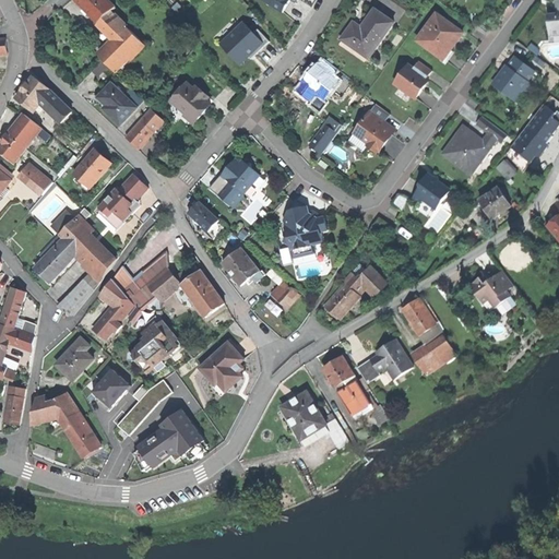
[(78,0),(100,23),(114,11),(117,7),(109,0),(78,0)]
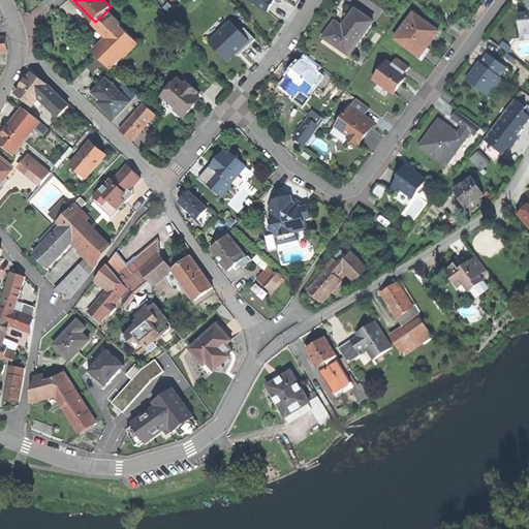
[(274,0),(247,0),(246,2),(265,14),(274,0)]
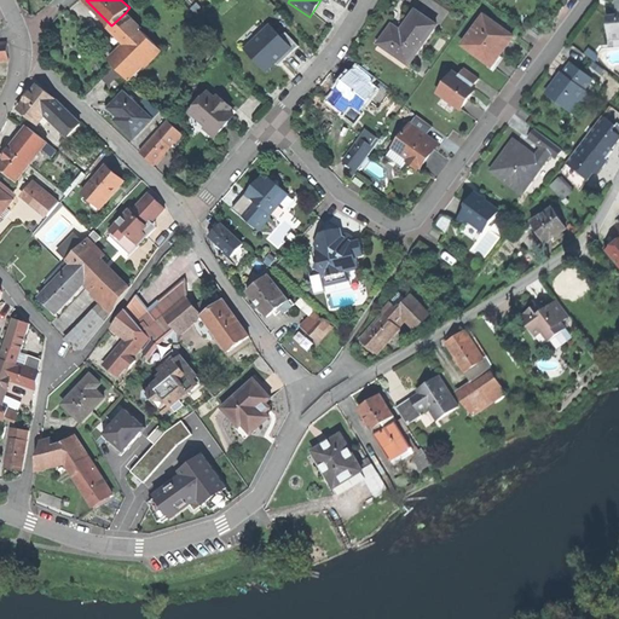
[(618,10),(618,11),(618,17),(608,18),(609,39),(618,38),(618,10)]
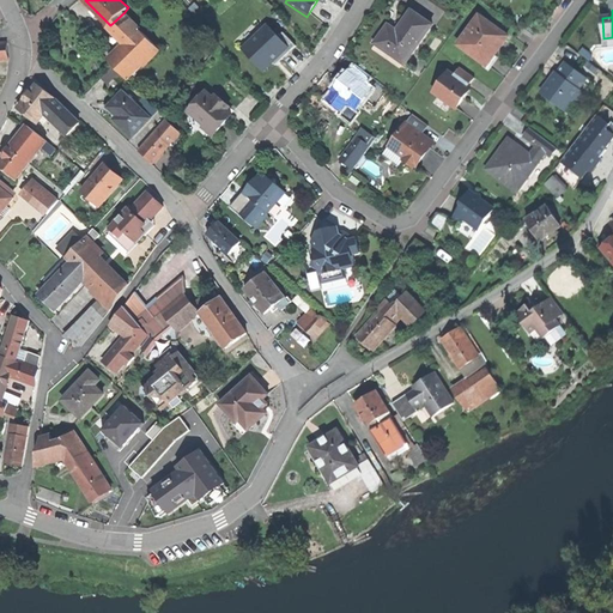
[(384,30),(375,43),(405,65),(432,25),(411,11),(396,31),(394,36),(384,30)]
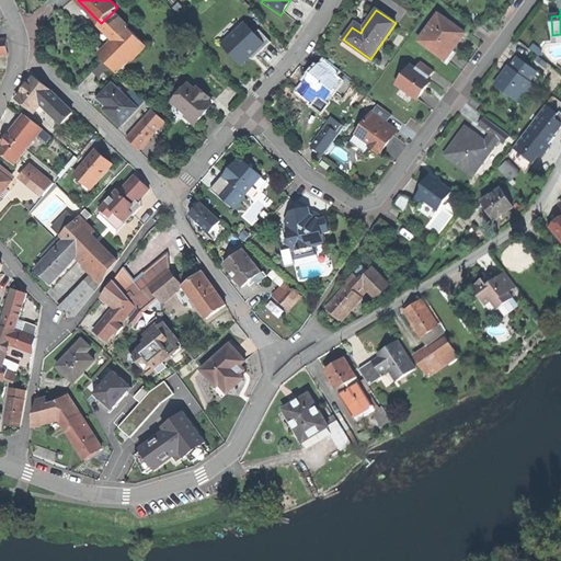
[(129,27),(114,11),(101,23),(117,39),(129,27)]
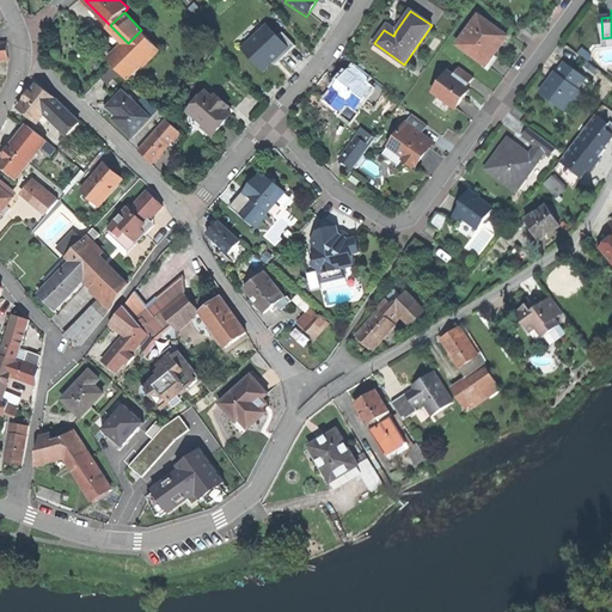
[(478,16),(457,44),(484,65),(493,55),(494,55),(499,49),(507,36),(478,16)]
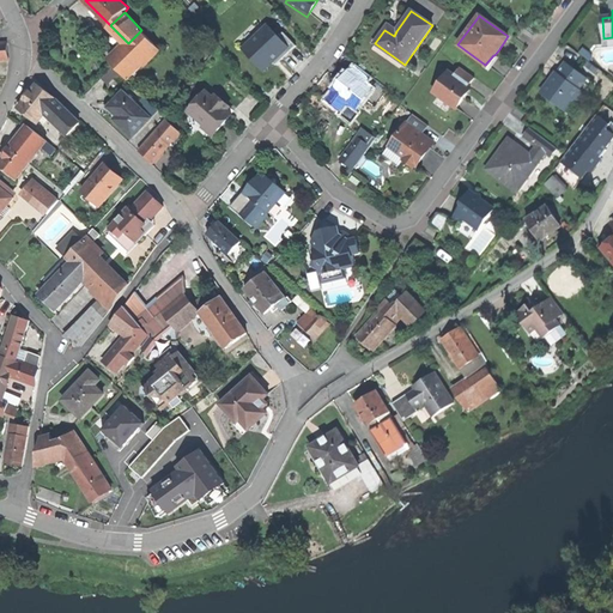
[(244,47),(267,72),(297,44),(273,19),(244,47)]
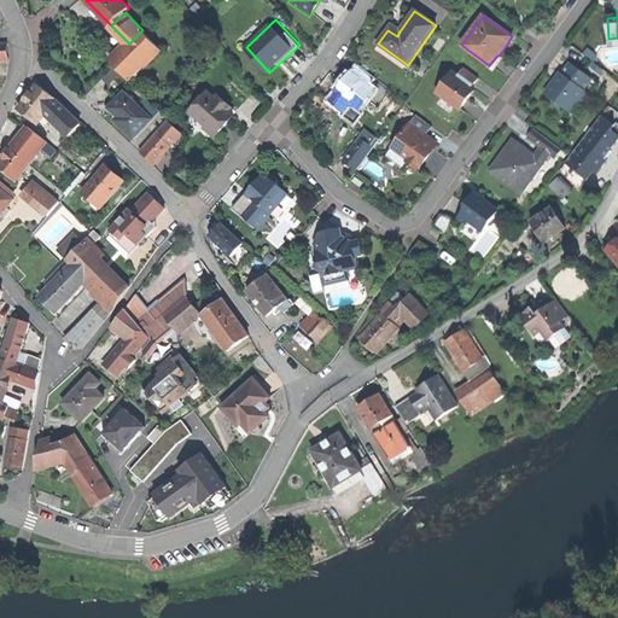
[(390,28),(388,30),(397,36),(400,31),(391,25),(390,28)]
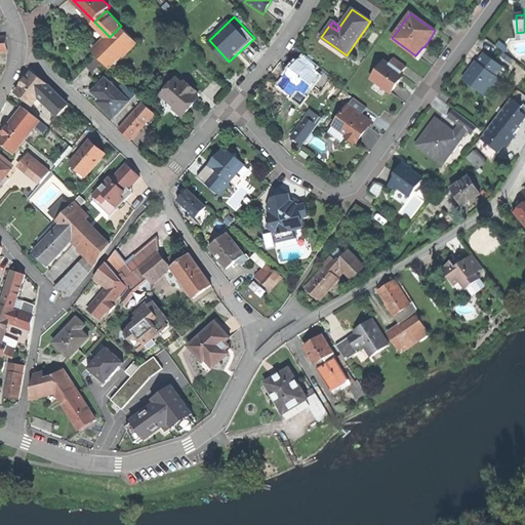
[(131,24),(125,30),(136,40),(143,34),(131,24)]
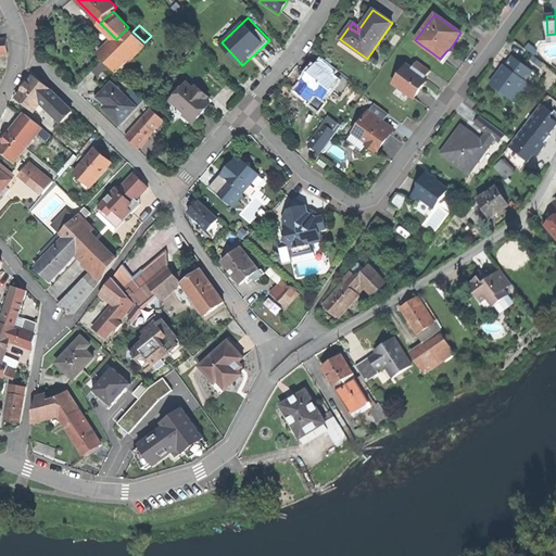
[(133,32),(128,27),(116,39),(100,55),(115,72),(144,43),(144,42),(133,32)]
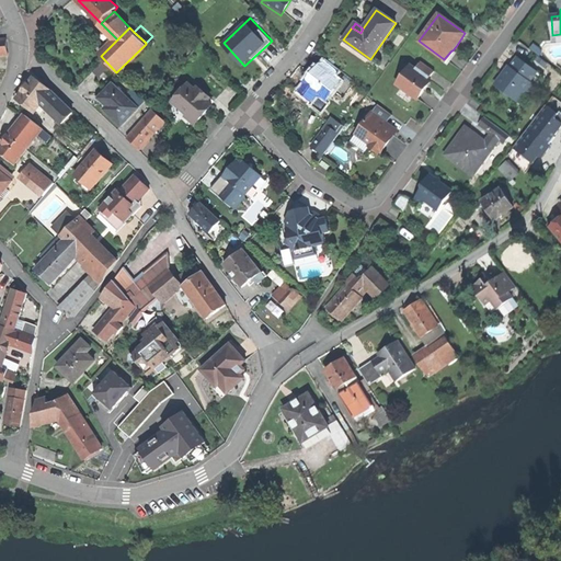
[(496,86),(516,101),(537,71),(517,57),(510,68),(513,70),(507,78),(504,75),(496,86)]
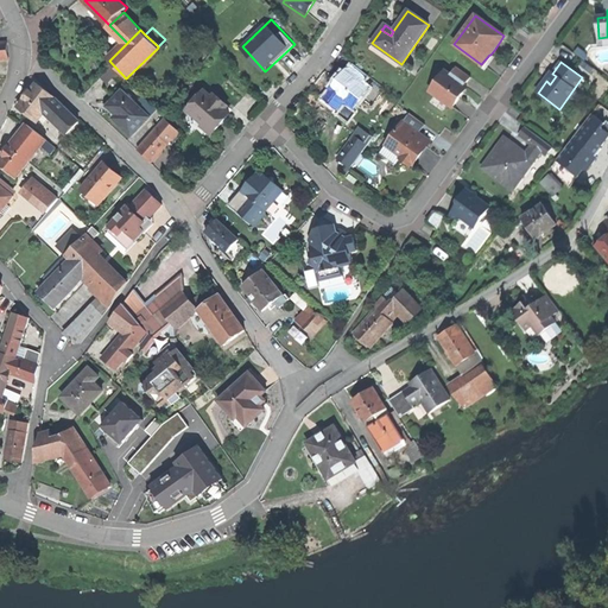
[(353,63),(346,71),(361,83),(367,75),(353,63)]
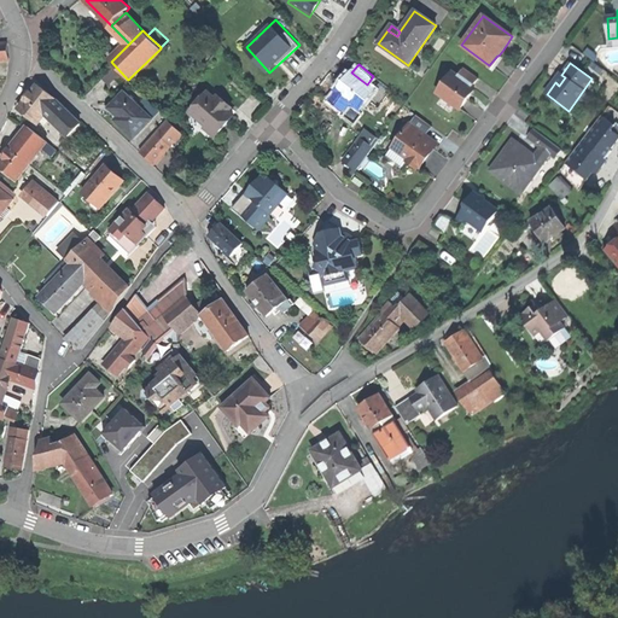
[(464,68),(458,76),(472,87),(478,79),(464,68)]
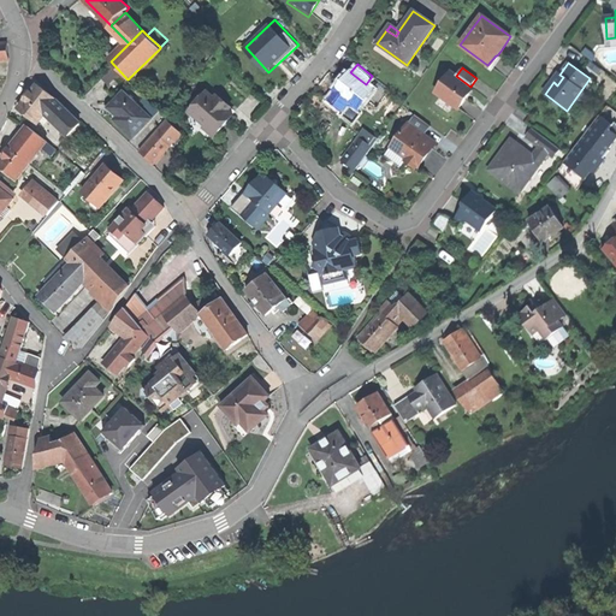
[(330,101),(342,112),(349,102),(359,110),(373,90),(366,84),(350,72),(349,72),(341,83),(335,90),(337,92),(330,101)]
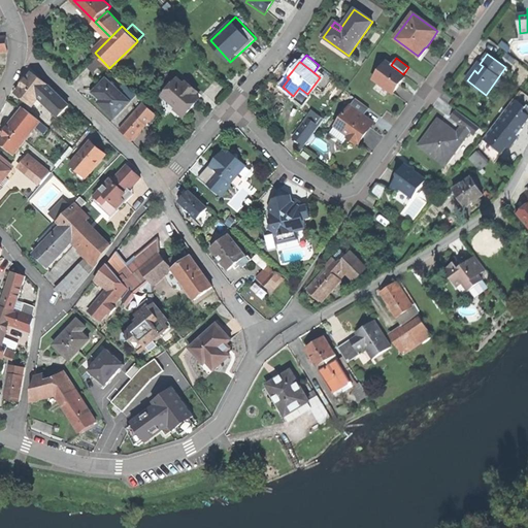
[(374,79),(393,93),(399,85),(397,83),(403,74),(391,65),(387,62),(374,79)]
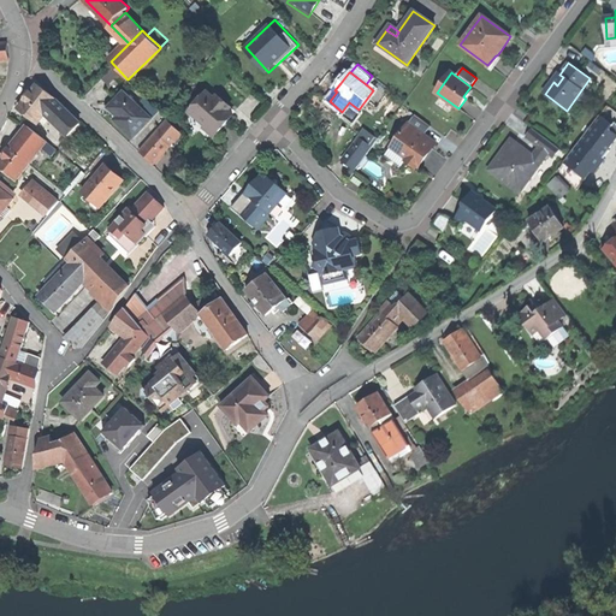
[(25,100),(19,108),(39,123),(45,113),(57,99),(37,84),(33,93),(25,100)]
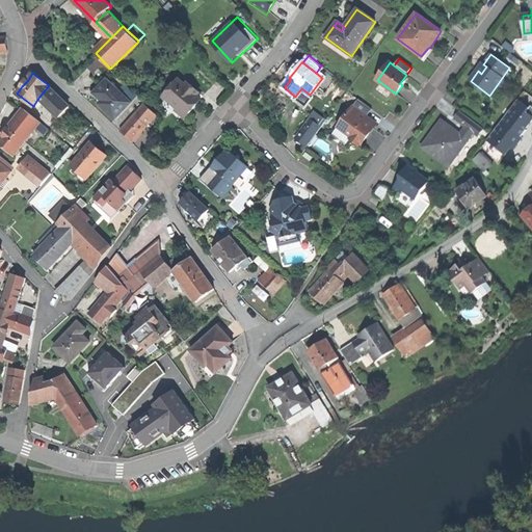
[(19,84),(22,86),(28,80),(25,77),(22,81),(19,84)]
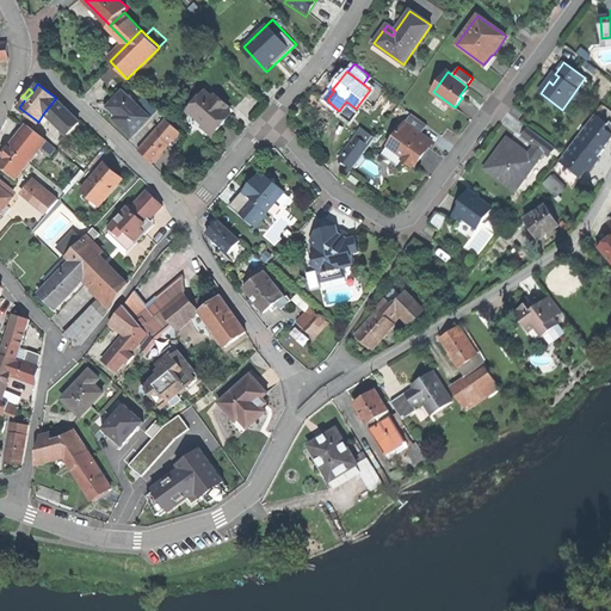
[(122,125),(133,136),(150,117),(141,107),(123,91),(109,106),(121,117),(125,122),(122,125)]
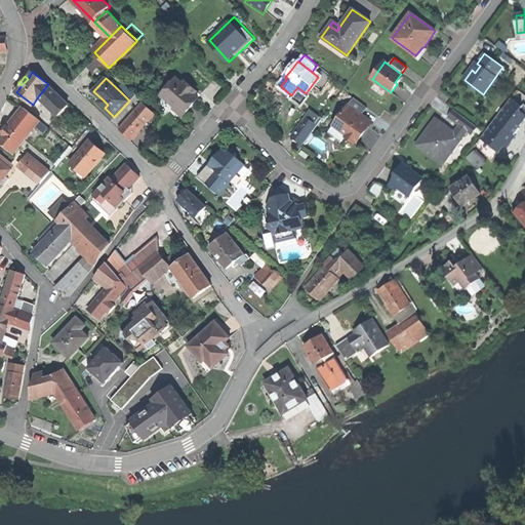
[(175,79),(161,95),(175,107),(176,105),(186,113),(198,97),(194,94),(191,91),(193,88),(186,82),(183,84),(175,79)]
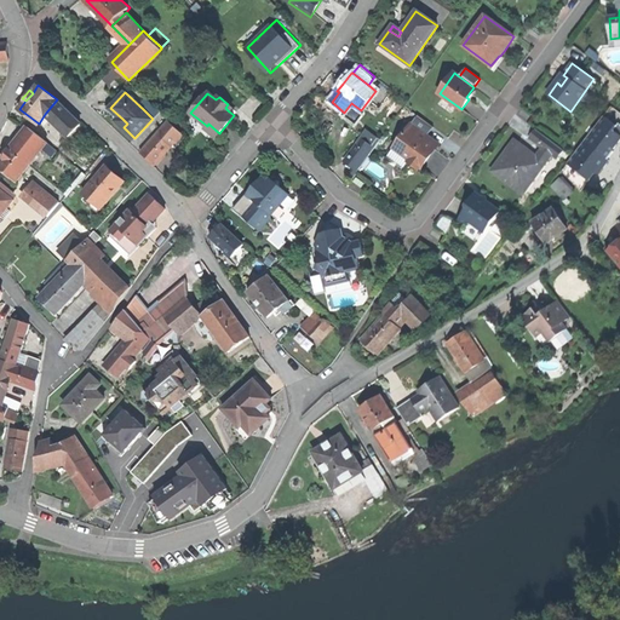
[(81,122),(57,99),(45,114),(68,137),(81,122)]
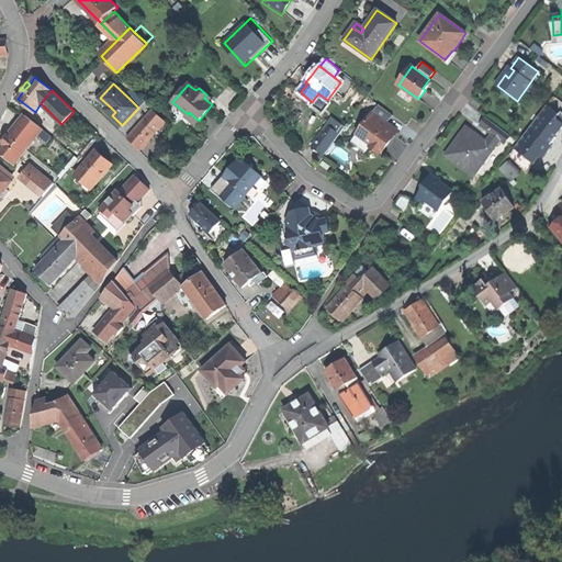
[(133,97),(130,99),(138,108),(146,101),(137,92),(133,97)]
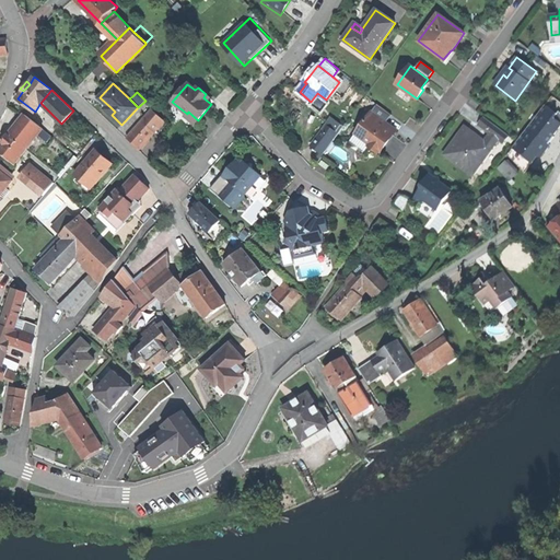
[(514,148),(537,164),(559,131),(559,109),(547,101),(514,148)]
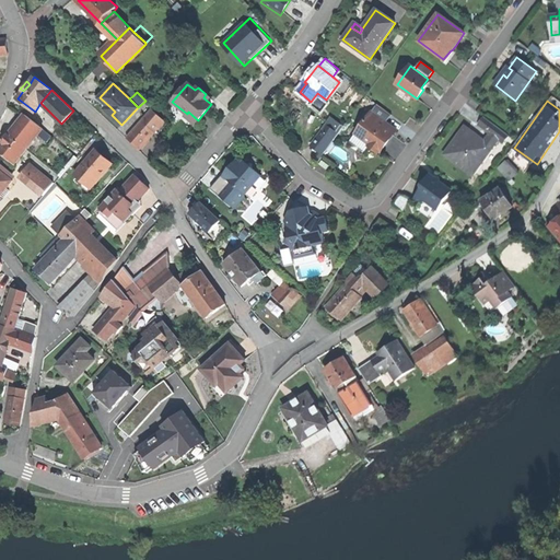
[(377,104),(371,113),(386,124),(392,115),(377,104)]
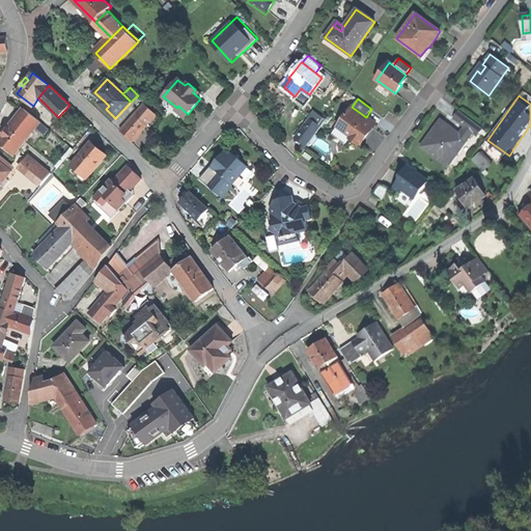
[(144,104),(139,109),(150,119),(156,114),(144,104)]
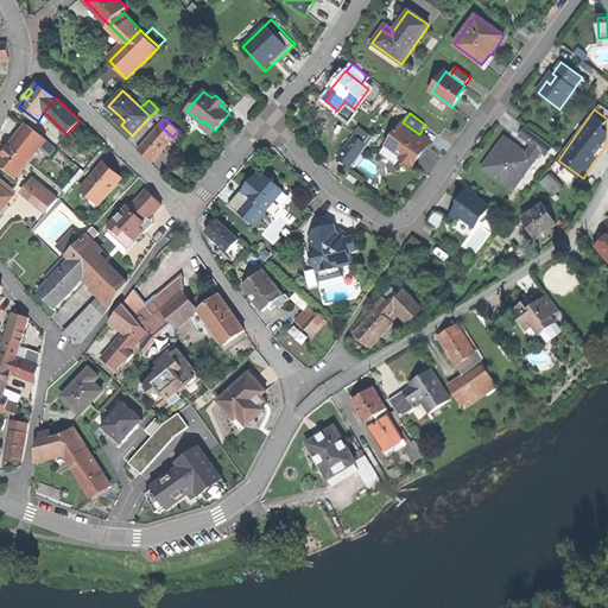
[(213,133),(215,131),(204,121),(203,124),(213,133)]
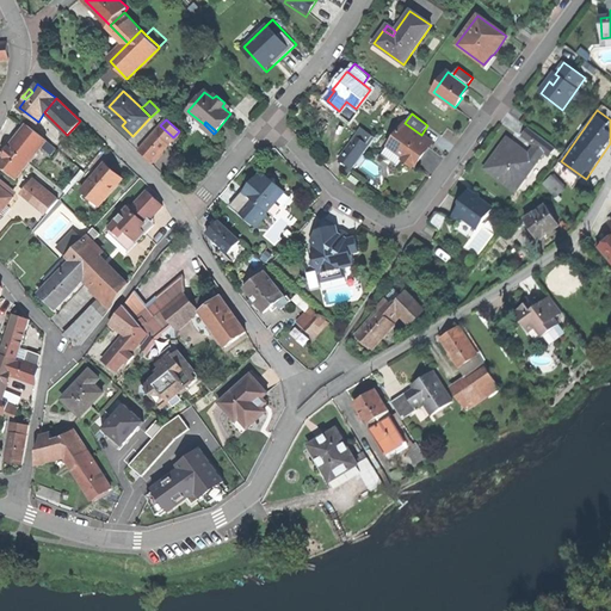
[(405,123),(388,146),(405,159),(405,162),(409,166),(414,165),(415,166),(423,156),(429,147),(419,140),(423,135),(421,135),(405,123)]
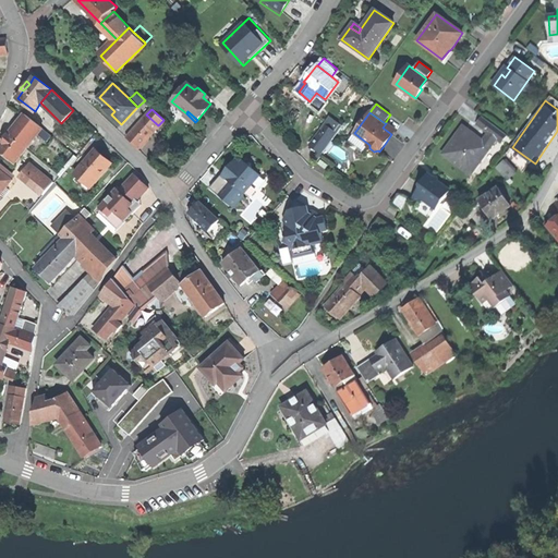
[(193,124),(195,122),(186,113),(183,117),(189,120),(193,124)]
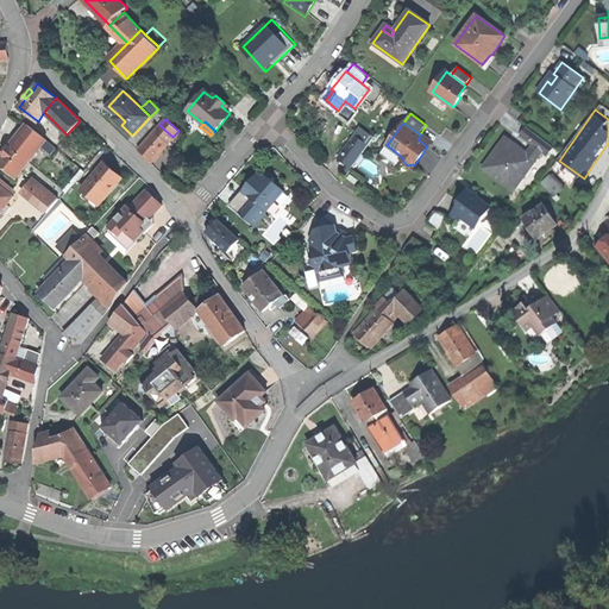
[(27,125),(16,139),(35,154),(45,139),(27,125)]
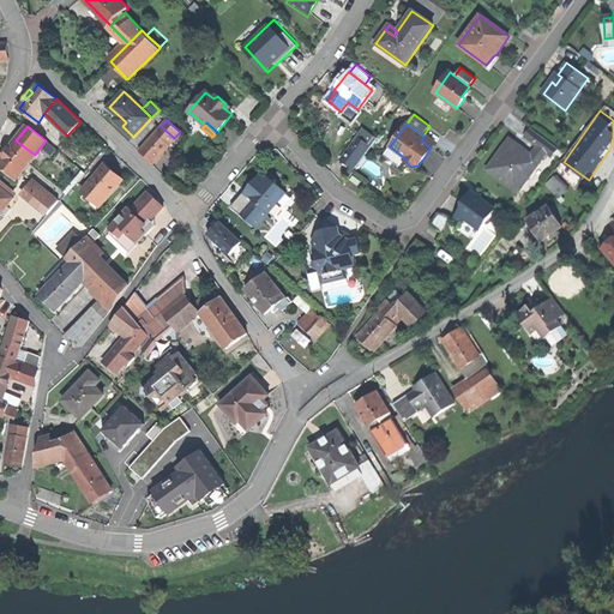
[(161,126),(155,133),(168,144),(174,138),(161,126)]
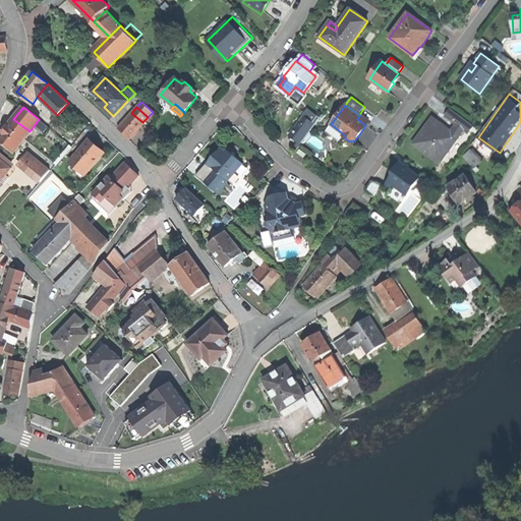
[(445,116),(456,124),(464,130),(468,133),(474,126),(451,109),(445,116)]
